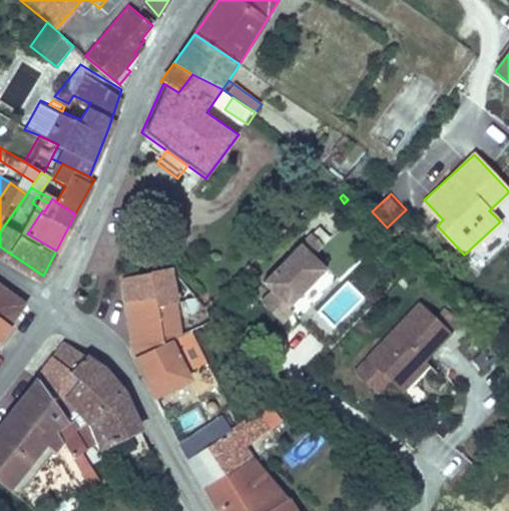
[(290,309),(327,270),(313,257),(324,245),(312,233),(264,285),(272,293),(290,309)]
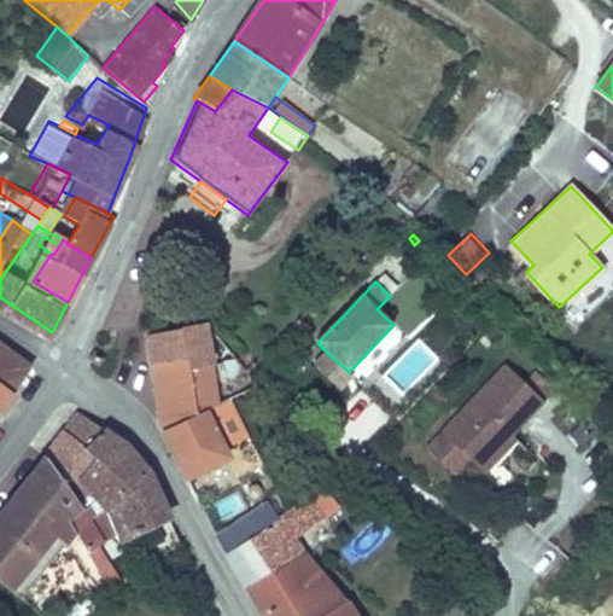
[(214,364),(210,350),(226,341),(208,323),(145,336),(151,367),(185,360),(188,371),(214,364)]
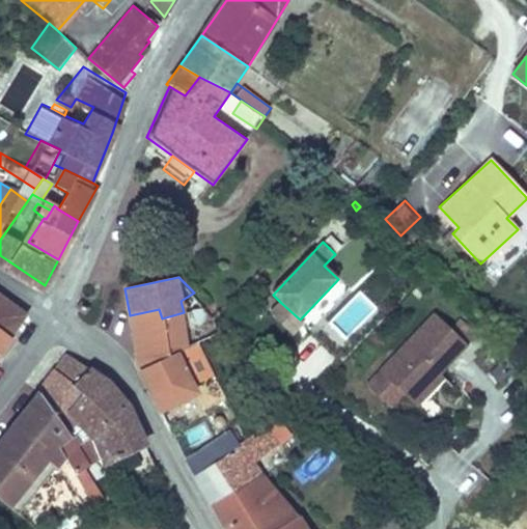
[(0,336),(11,345),(28,322),(0,300),(0,336)]
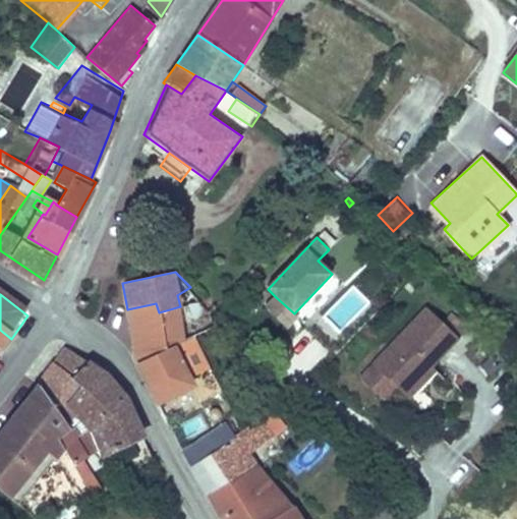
[(298,319),(294,313),(276,297),(266,308),(288,329),(298,319)]
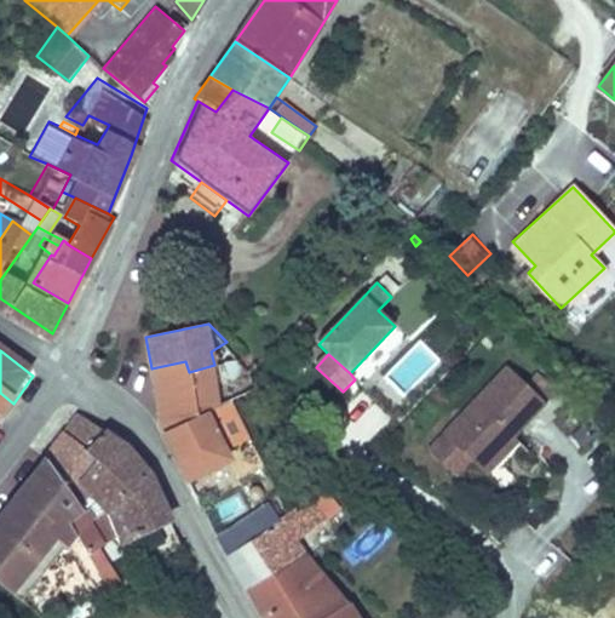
[(228,366),(236,379),(253,370),(240,356),(228,366)]
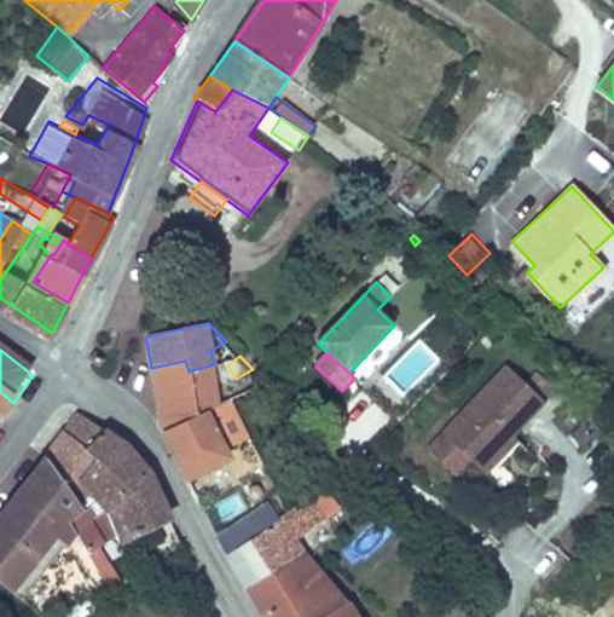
[(207,407),(222,401),(218,382),(226,380),(222,369),(215,369),(214,364),(189,372),(185,361),(151,368),(162,426),(207,407)]
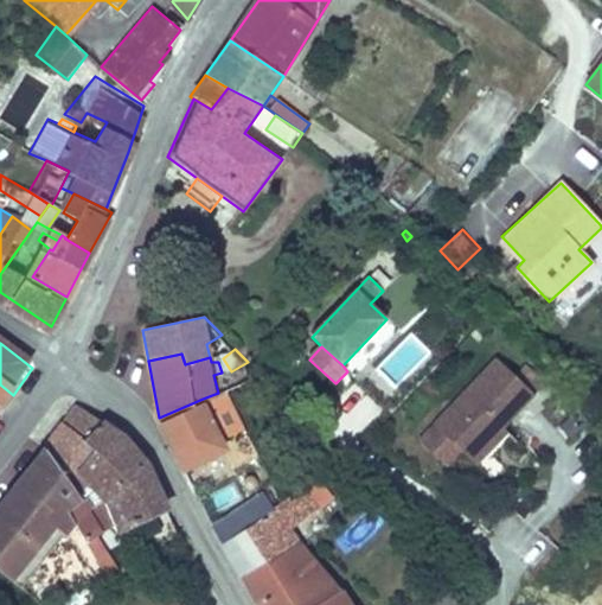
[(503,445),(508,449),(539,414),(501,380),(441,447),(473,477),(503,445)]
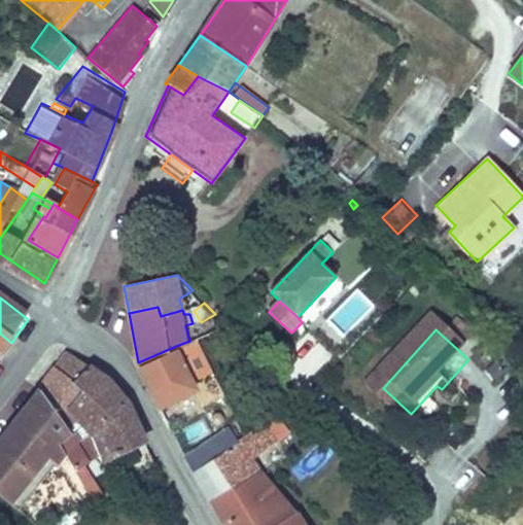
[(0,359),(11,343),(0,334),(0,359)]
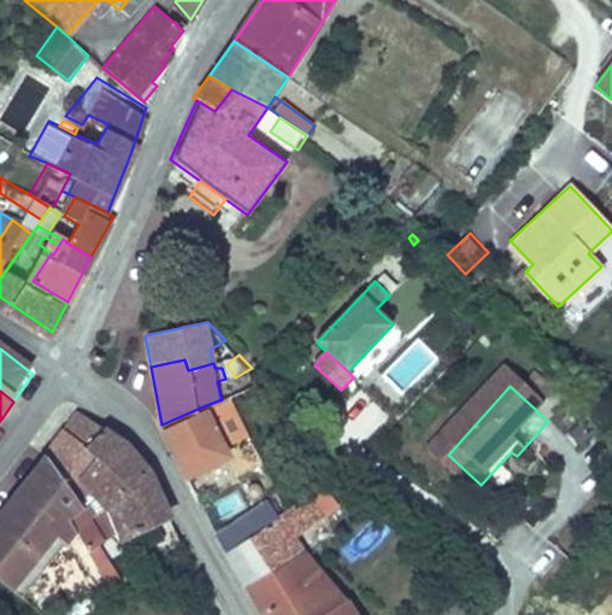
[(211,415),(227,410),(222,398),(222,399),(206,405),(211,415)]
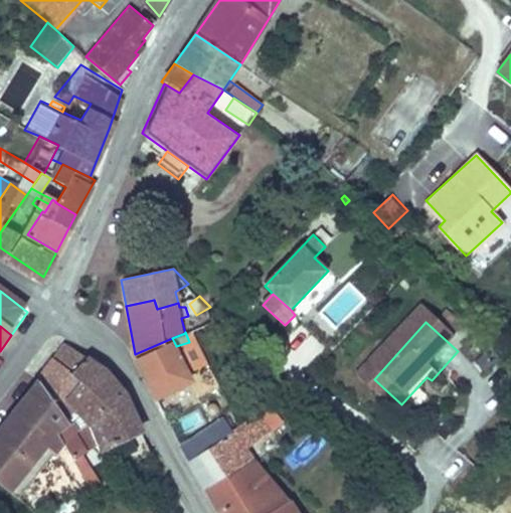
[(153,394),(188,379),(176,346),(172,338),(135,354),(153,394)]
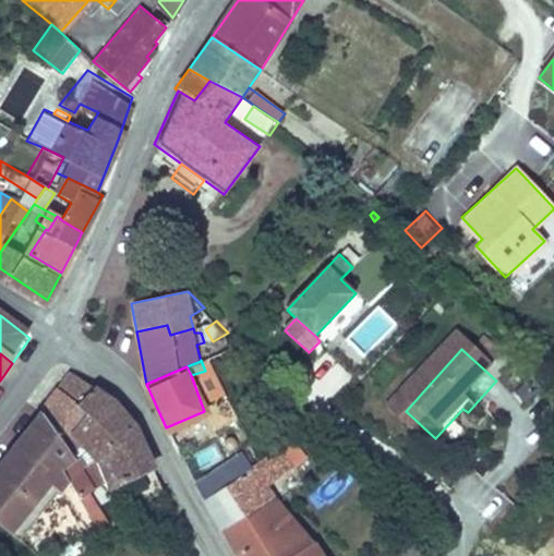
[(59,389),(77,403),(95,384),(74,371),(59,389)]
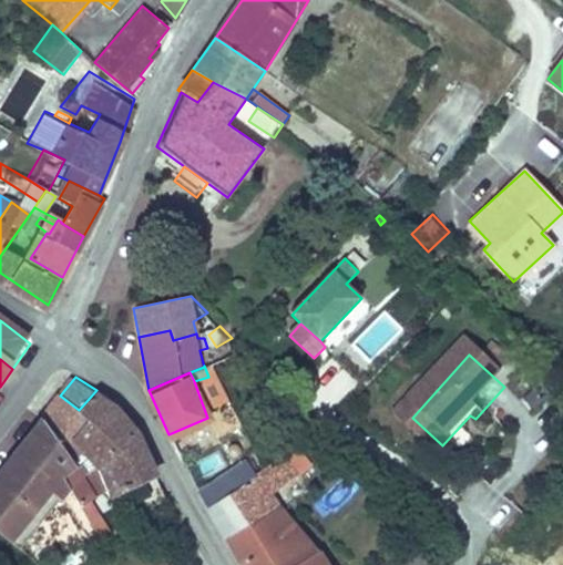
[(79,410),(98,427),(115,404),(96,390),(79,410)]
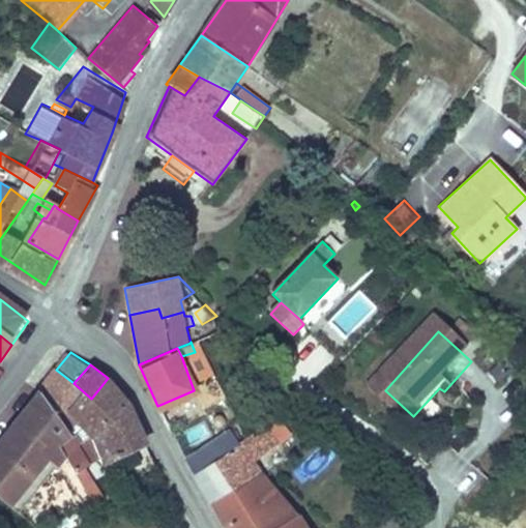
[(101,408),(91,399),(74,383),(56,370),(40,387),(65,426),(60,433),(71,449),(62,456),(74,473),(99,461),(87,435),(90,431),(85,421),(101,408)]
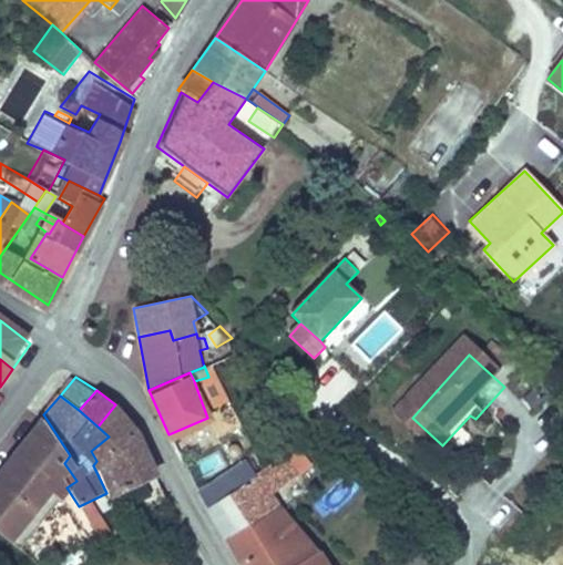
[(118,445),(136,430),(115,404),(98,427),(109,437),(118,445)]
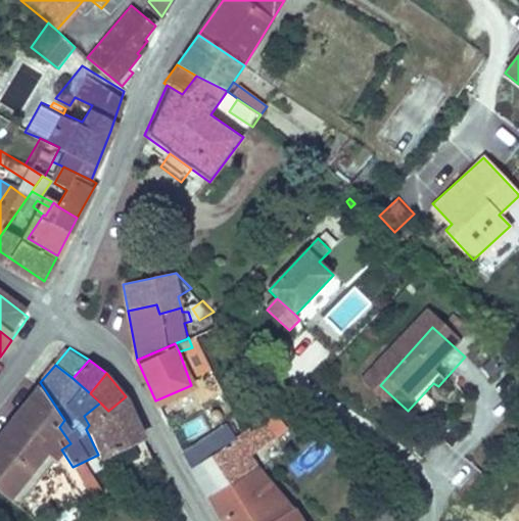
[(59,427),(64,420),(40,382),(22,406),(42,439),(51,433),(61,448),(61,450),(71,443),(59,427)]
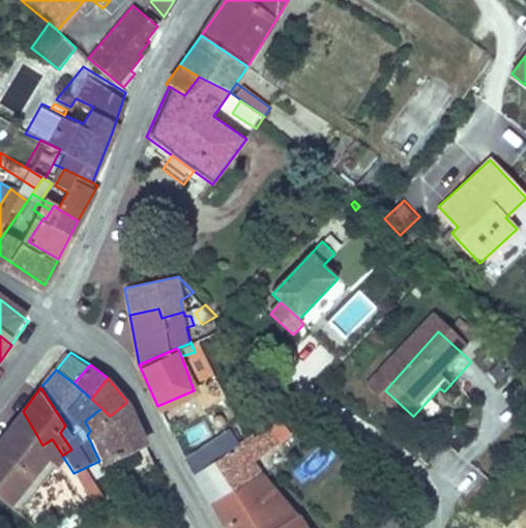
[(413,416),(421,423),(448,394),(444,391),(439,388),(413,416)]
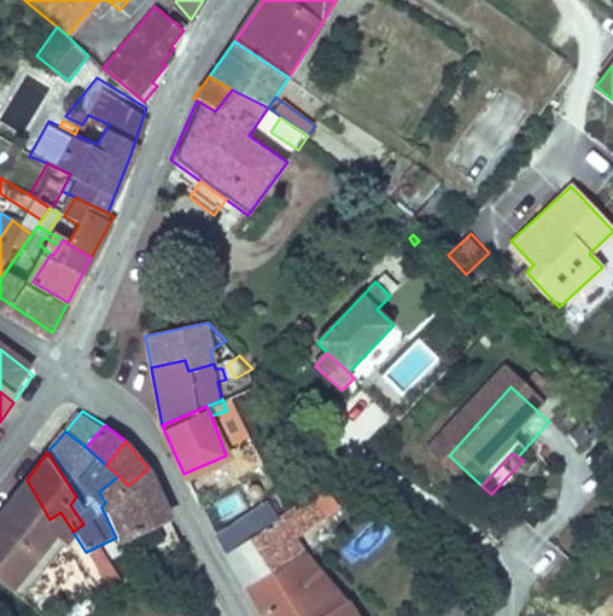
[(146,573),(181,553),(149,469),(128,486),(118,476),(99,492),(105,503),(101,507),(116,538),(128,533),(146,573)]
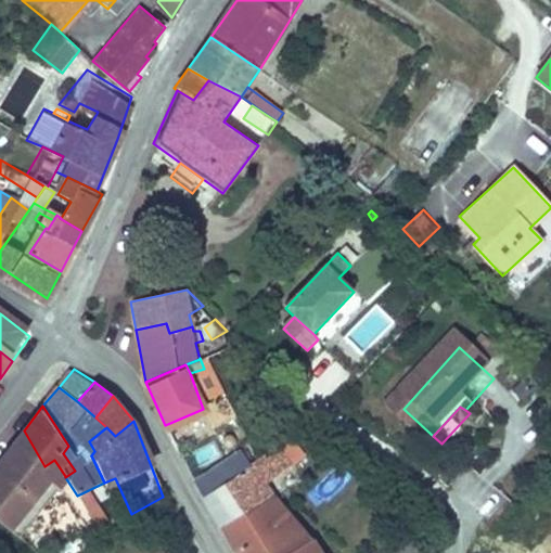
[(58,486),(45,466),(24,431),(13,444),(41,468),(37,476),(55,488),(58,486)]
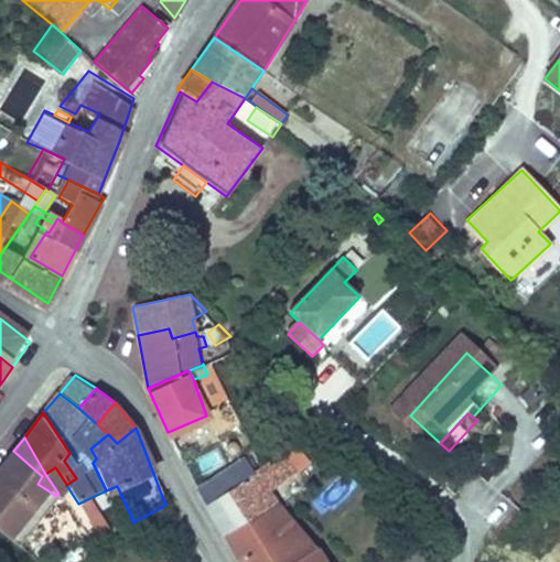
[(0,530),(18,544),(56,496),(38,484),(42,476),(13,451),(0,466),(0,530)]
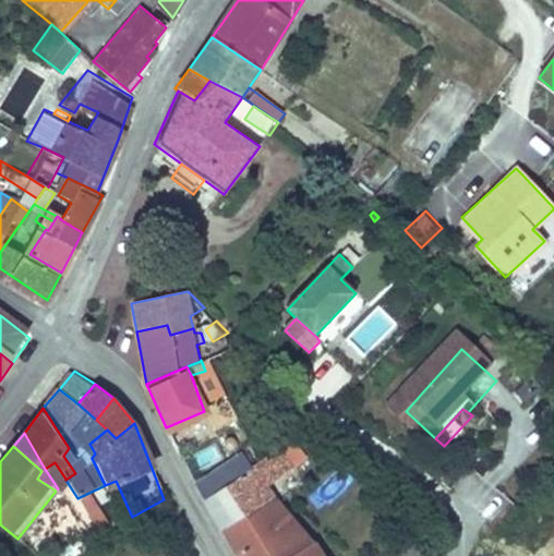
[(225,534),(280,498),(274,490),(301,471),(287,451),(252,472),(204,499),(223,535),(225,534)]
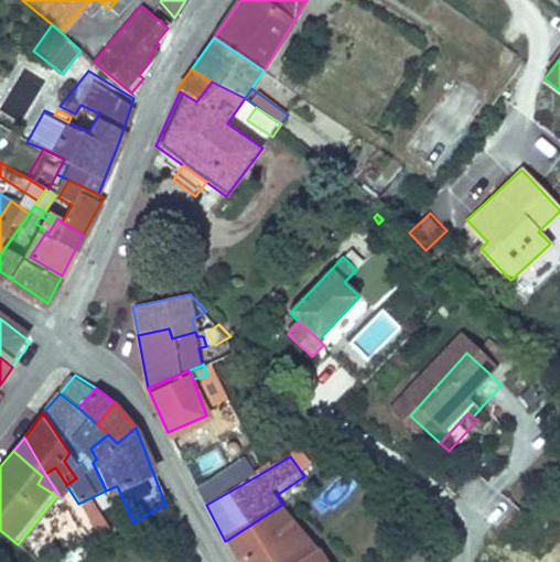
[(197,487),(206,505),(255,477),(248,461),(197,487)]
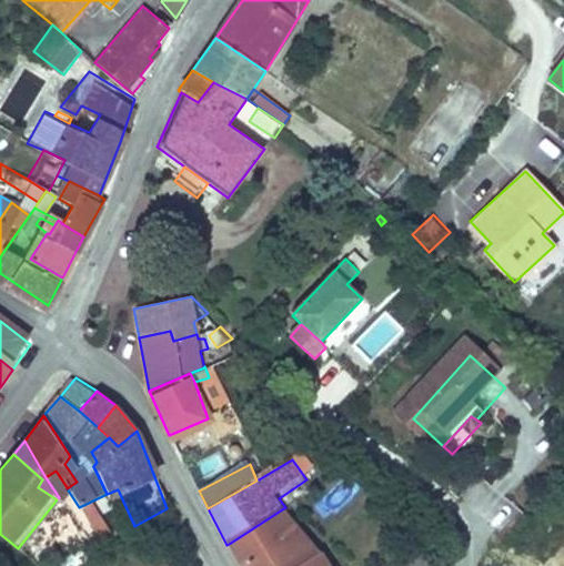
[(59,497),(67,487),(56,471),(46,477),(59,497)]
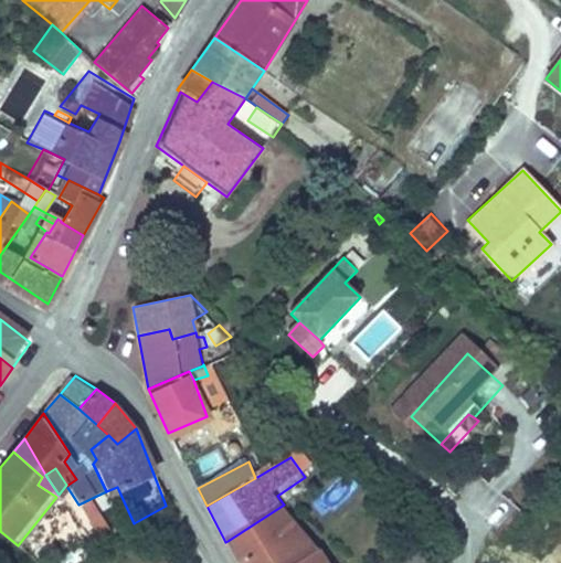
[(463,497),(501,530),(521,507),(483,475),(463,497)]
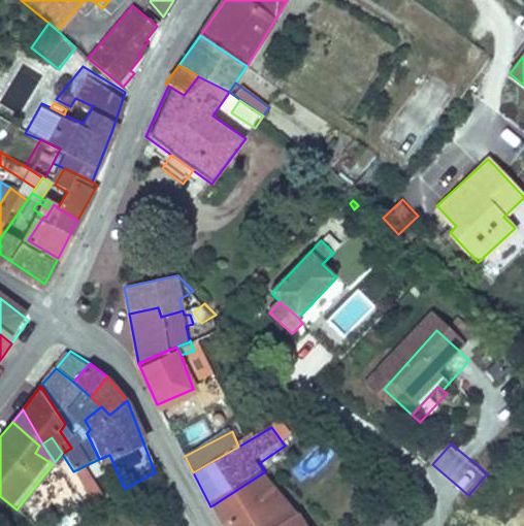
[(226,525),(307,525),(302,515),(300,517),(265,471),(213,505),(226,525)]
